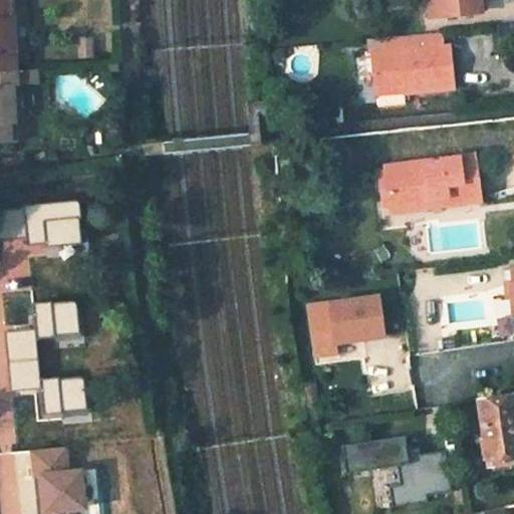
[(0,0),(0,70),(14,70),(12,22),(5,23),(4,0),(0,0)]
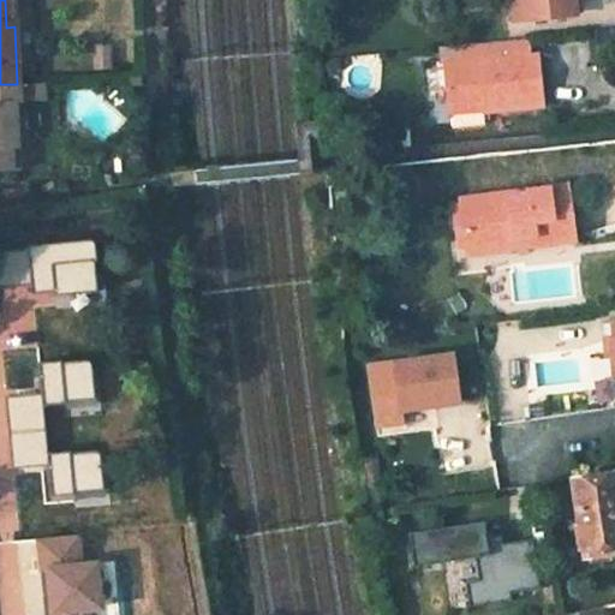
[(5,0),(6,28),(15,27),(13,0),(5,0)]
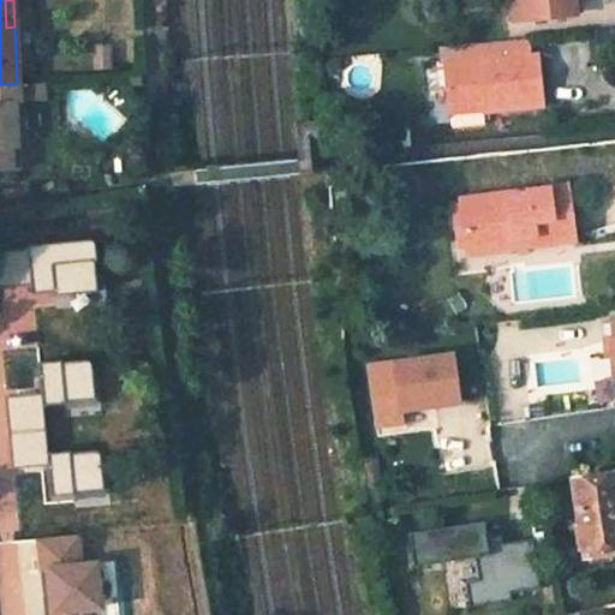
[(578,15),(575,0),(525,0),(527,21),(578,15)]
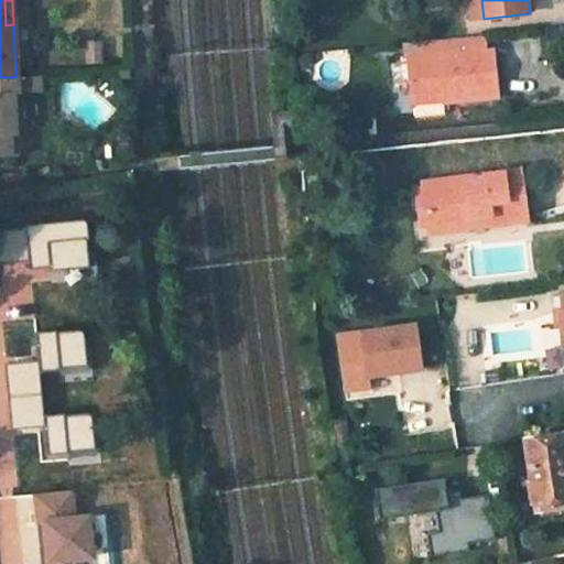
[(407,68),(411,114),(498,104),(494,57),(484,57),(481,38),(421,45),(423,66),(407,68)]
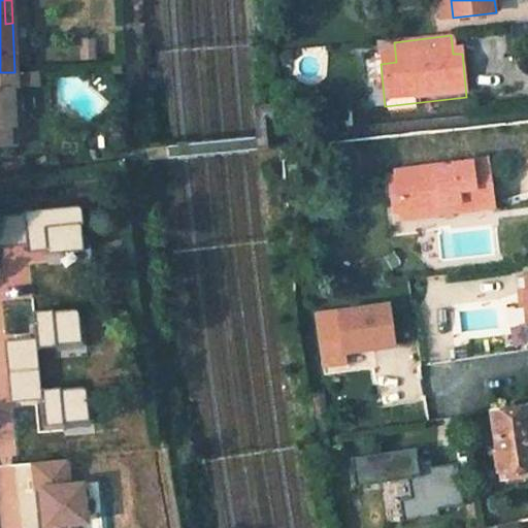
[(14,72),(15,86),(37,85),(36,71),(14,72)]
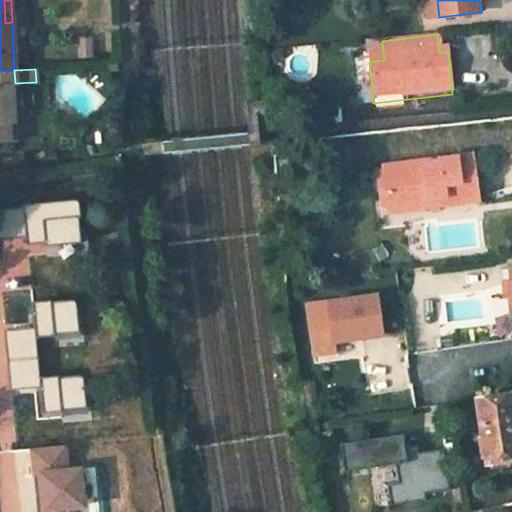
[(0,146),(7,146),(5,127),(13,126),(11,89),(16,89),(15,83),(14,70),(0,70),(0,146)]
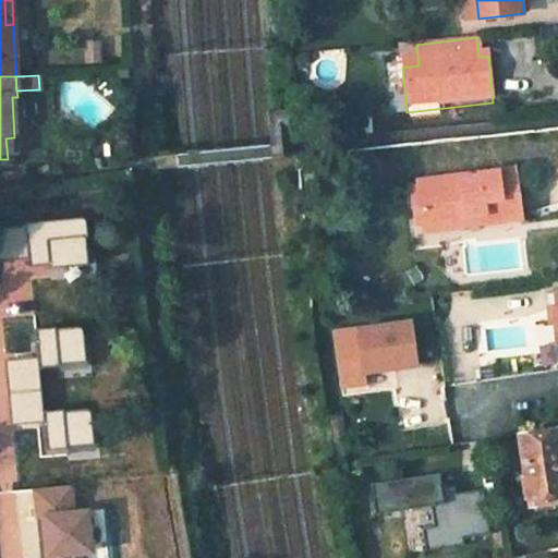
[(5,138),(8,159),(15,158),(14,137),(5,138)]
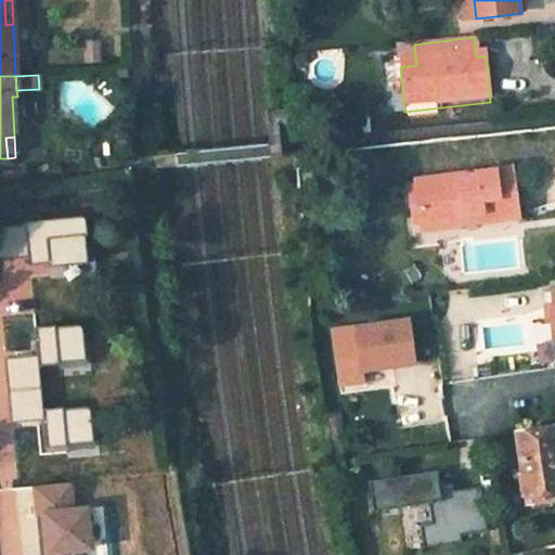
[(413,177),(417,218),(459,214),(457,210),(476,208),(476,214),(512,209),(507,171),(493,173),(492,166),(472,168),(472,170),(454,173),(453,170),(413,177)]
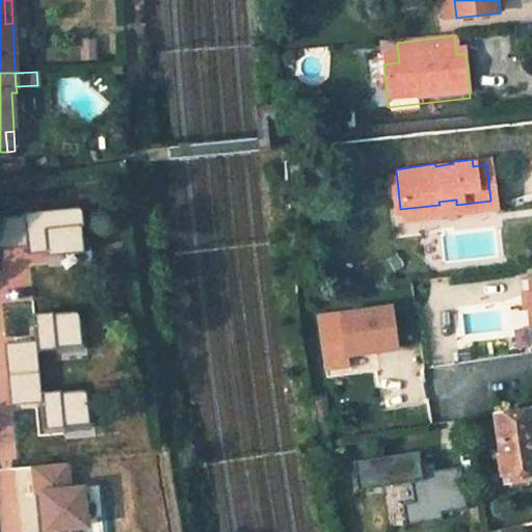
[(79,209),(0,216),(0,246),(26,244),(27,251),(44,249),(45,256),(83,251),(79,209)]
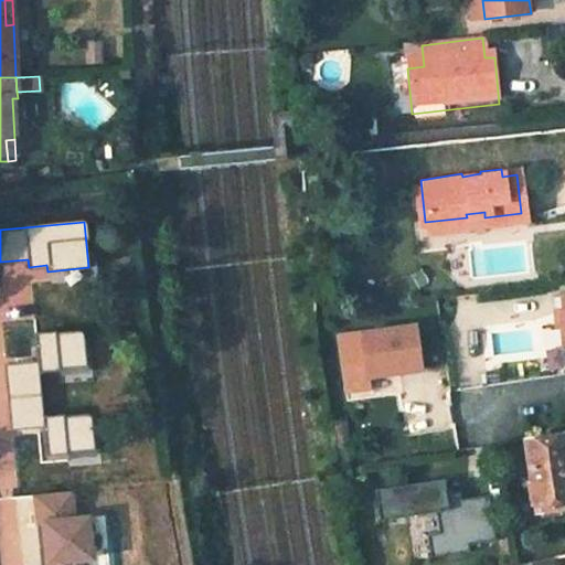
[(564,295),(553,297),(556,326),(561,326),(563,348),(564,348),(564,295)]
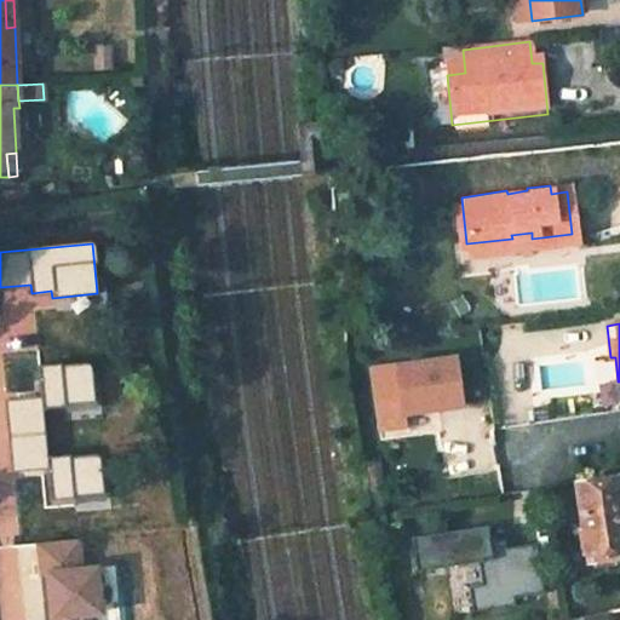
[(455,359),(396,368),(403,415),(463,406),(455,359)]
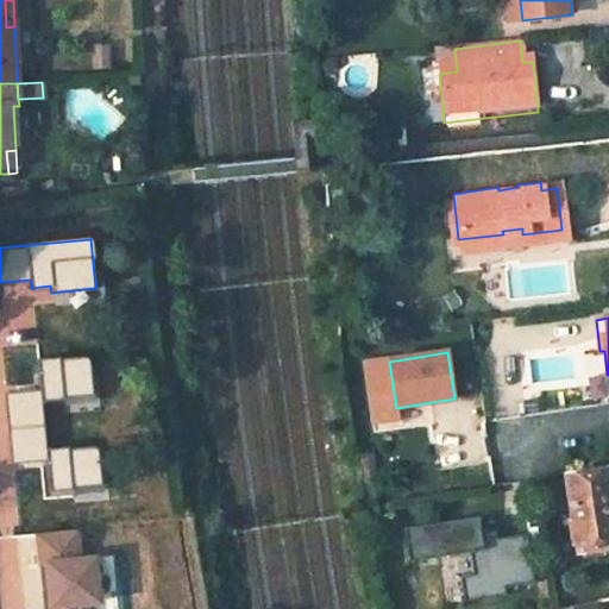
[(88,356),(36,360),(39,390),(4,393),(10,463),(45,460),(48,490),(101,485),(98,446),(46,450),(43,400),(92,395),(88,356)]
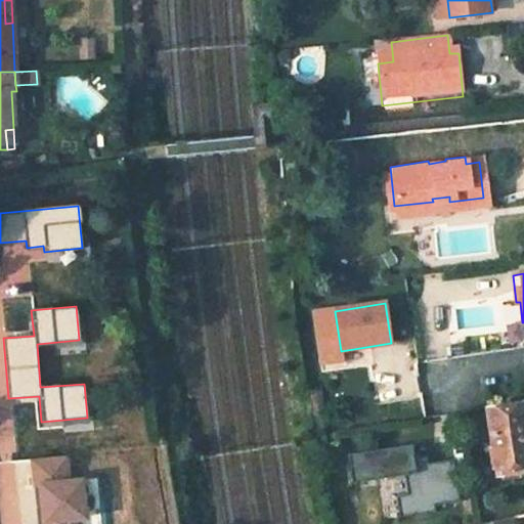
[(497,469),(498,474),(523,469),(523,401),(492,406),(495,430),(492,430),(494,447),(492,455),(497,469)]
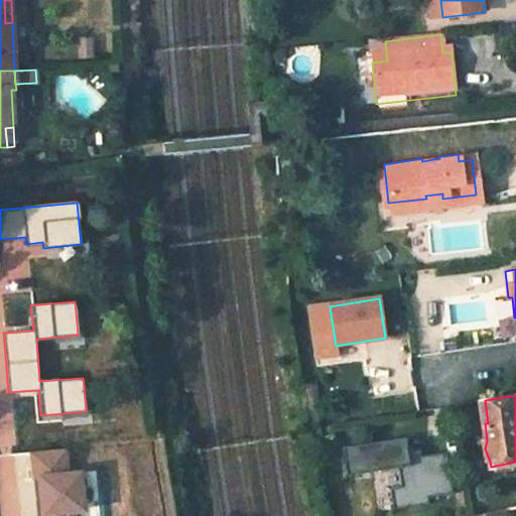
[(403,438),(340,448),(344,476),(395,468),(398,488),(387,489),(390,510),(425,505),(424,499),(449,495),(443,454),(418,457),(417,450),(405,453),(403,438)]
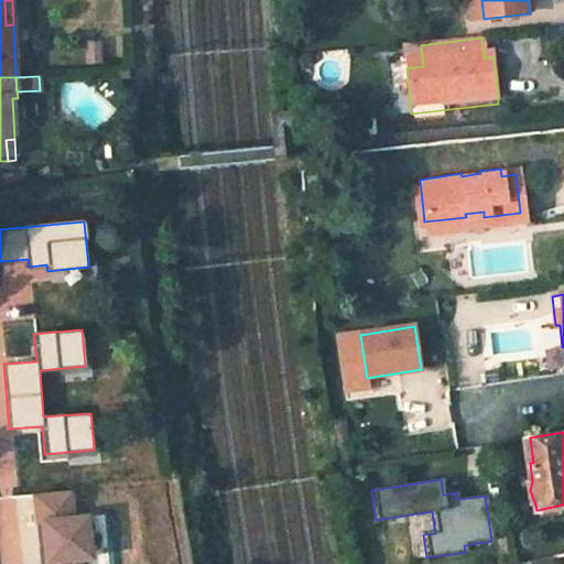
[(72,491),(32,496),(39,563),(80,563),(94,563),(88,516),(74,517),(72,491)]
